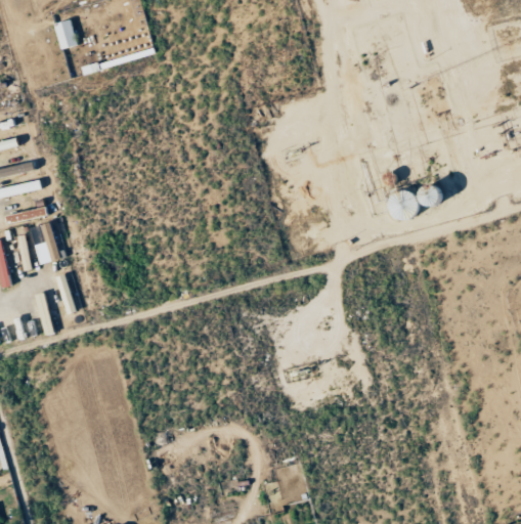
[(77,46),(72,20),(54,24),(59,50),(77,46)]
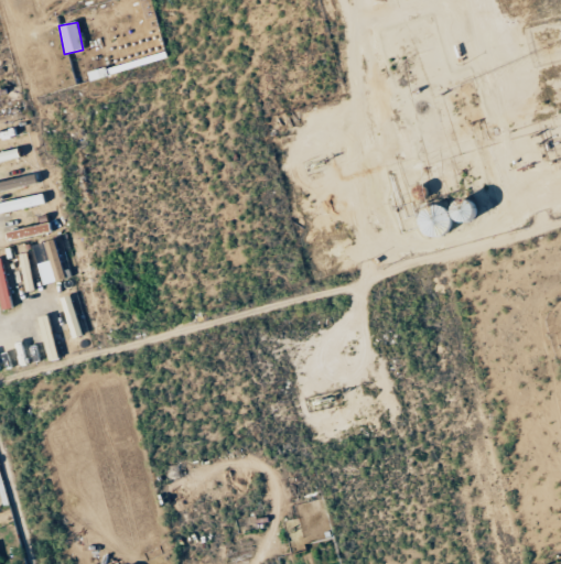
[(0,161),(21,158),(19,149),(0,152),(0,161)]
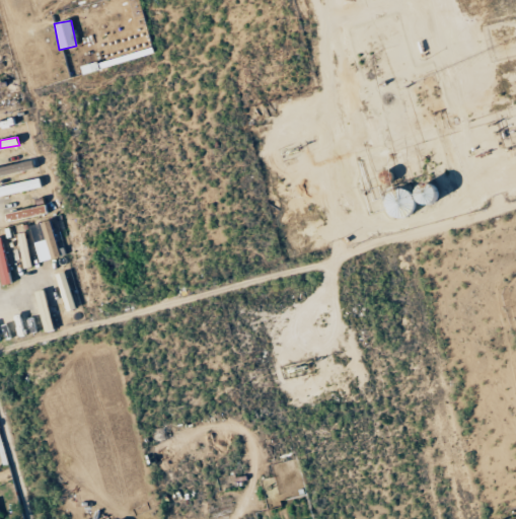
[(0,175),(34,172),(33,163),(0,166),(0,175)]
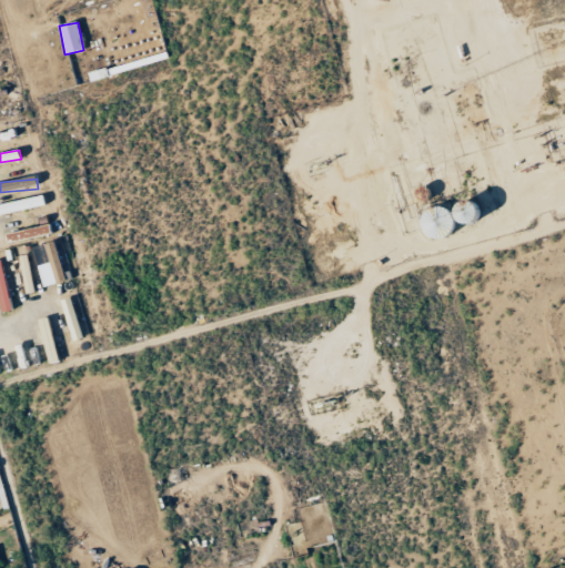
[(0,214),(44,205),(42,195),(0,203),(0,214)]
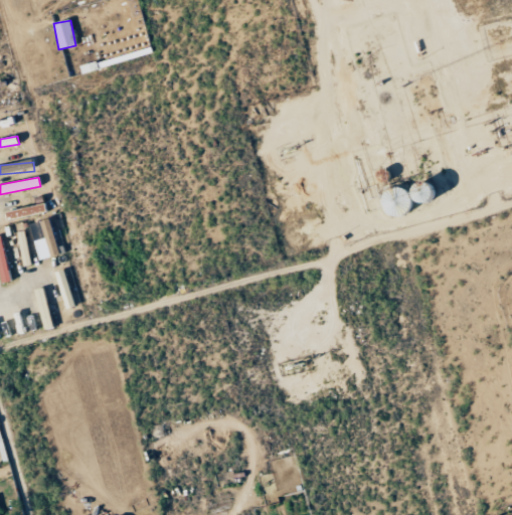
[(6,219),(46,213),(45,205),(5,210),(6,219)]
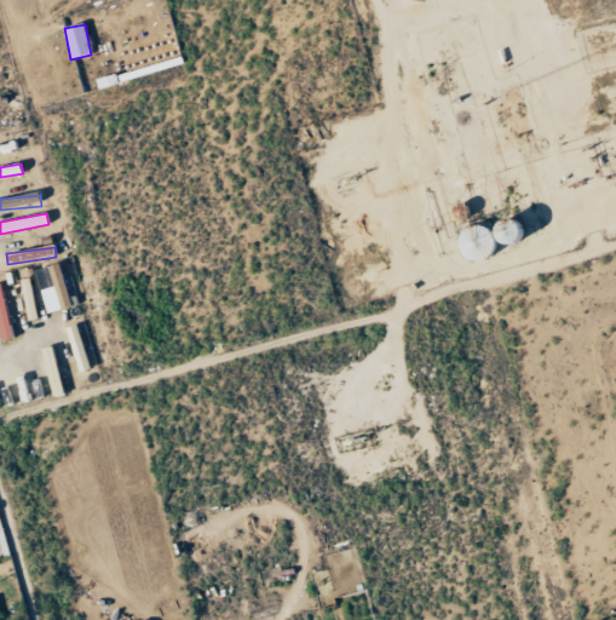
[(53,287),(40,291),(46,314),(72,306),(63,276),(52,279),(53,287)]
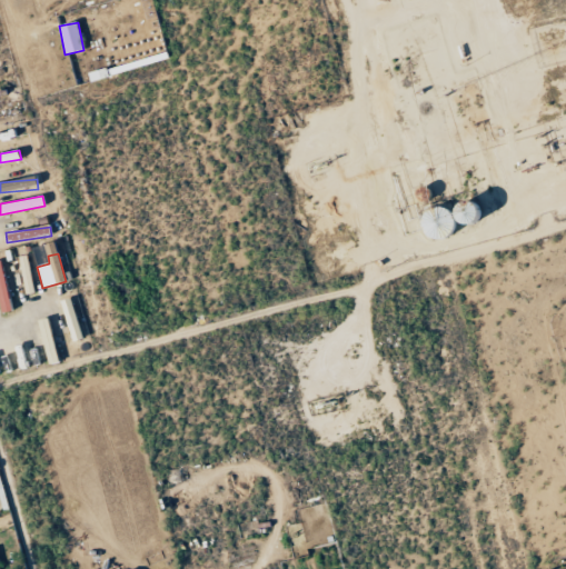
[(10,312),(2,260),(0,260),(0,313),(10,312)]
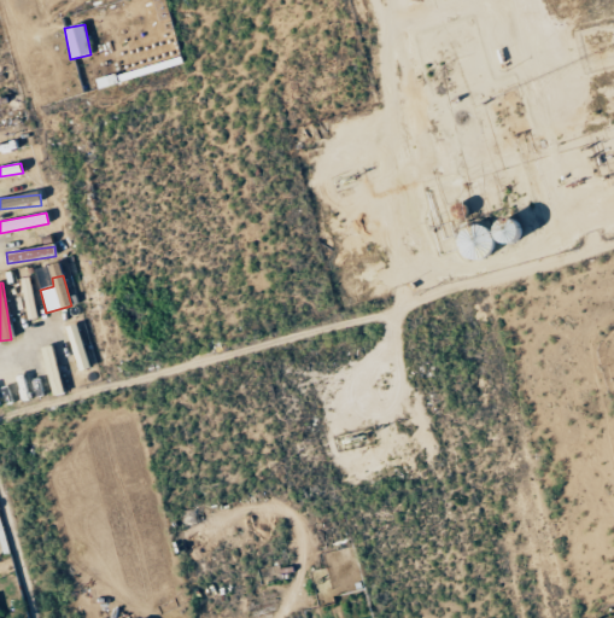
[(29,312),(29,319),(33,319),(31,289),(23,289),(24,312),(29,312)]
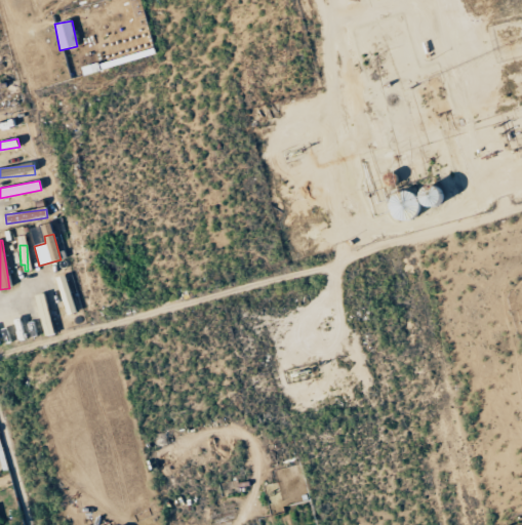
[(77,313),(66,276),(56,279),(68,315),(77,313)]
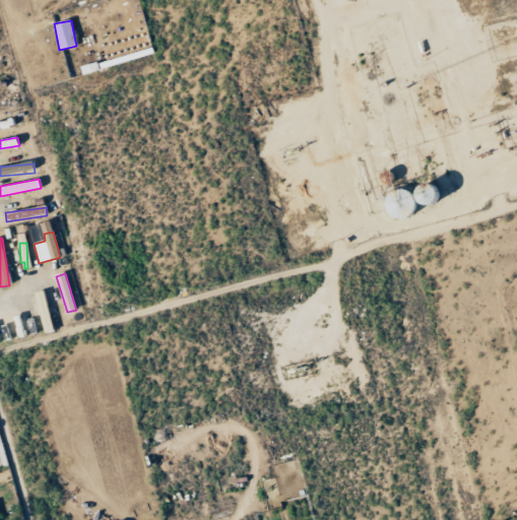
[(52,332),(46,291),(37,293),(43,333),(52,332)]
